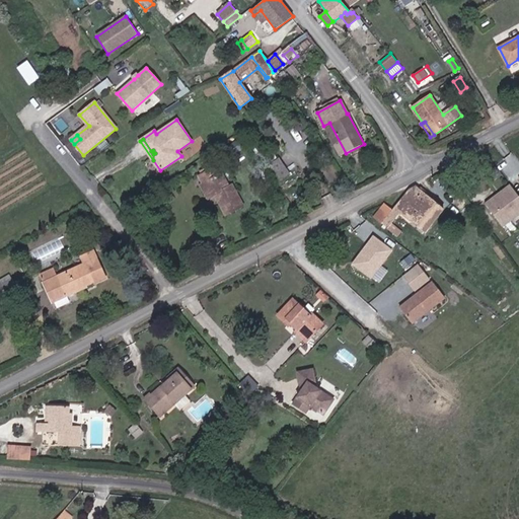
[(231,156),(242,149),(237,140),(226,148),(231,156)]
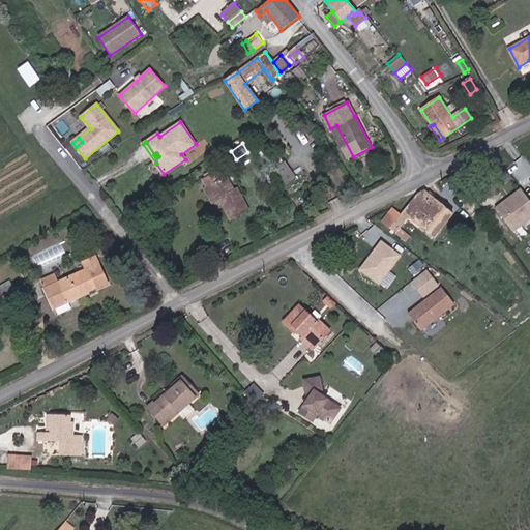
[(296,179),(285,164),(272,172),(283,187),(296,179)]
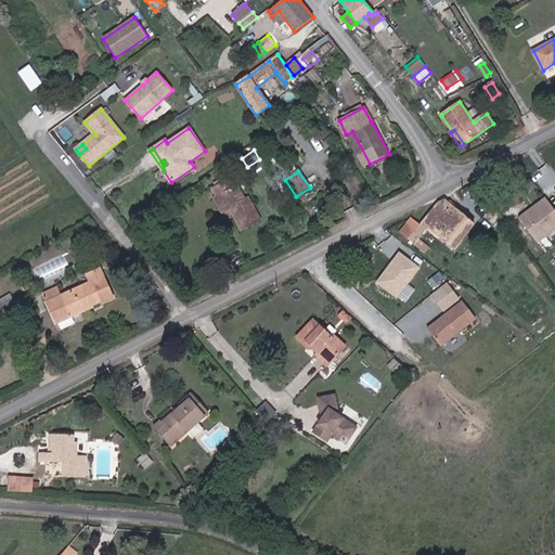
[(244,199),(236,185),(233,188),(229,179),(224,182),(216,186),(213,189),(217,196),(219,195),(227,210),(230,208),(232,207),(235,214),(233,215),(242,230),(260,220),(248,197),(244,199)]
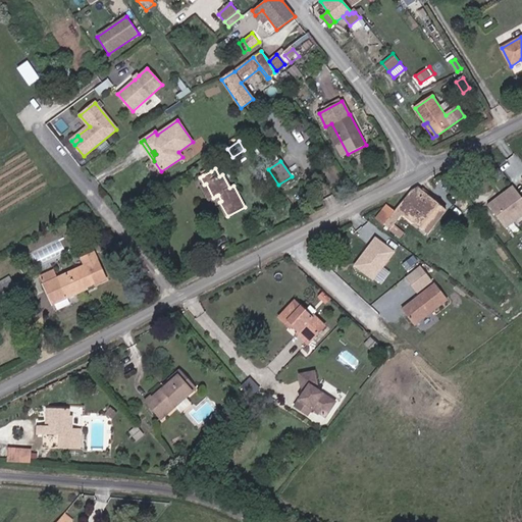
[(213,198),(206,184),(204,185),(202,186),(209,200),(213,198)]
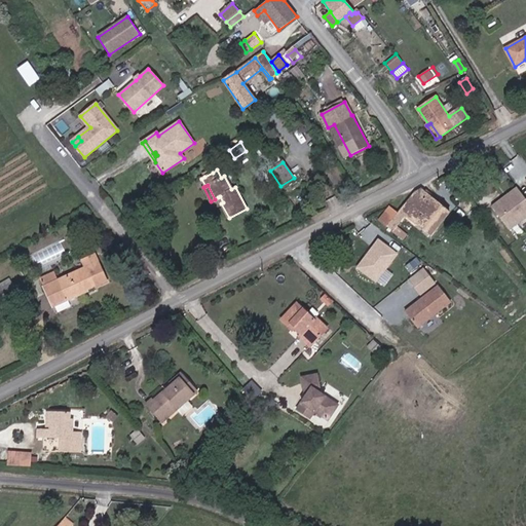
[(525,196),(519,185),(491,202),(508,229),(525,218),(525,196)]
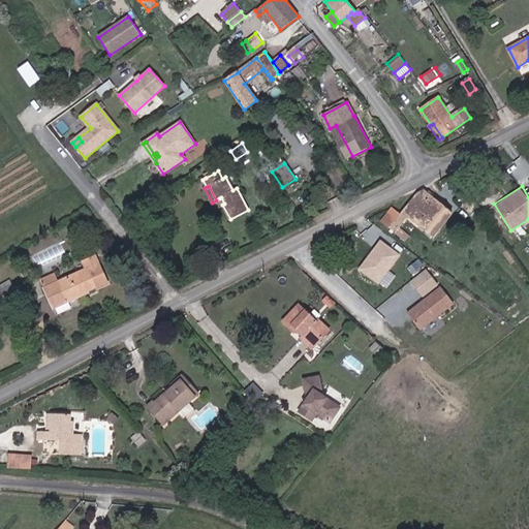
[(432,237),(452,213),(424,189),(417,193),(400,215),(392,208),(381,221),(395,232),(399,227),(394,222),(397,218),(403,223),(406,218),(410,219),(432,237)]
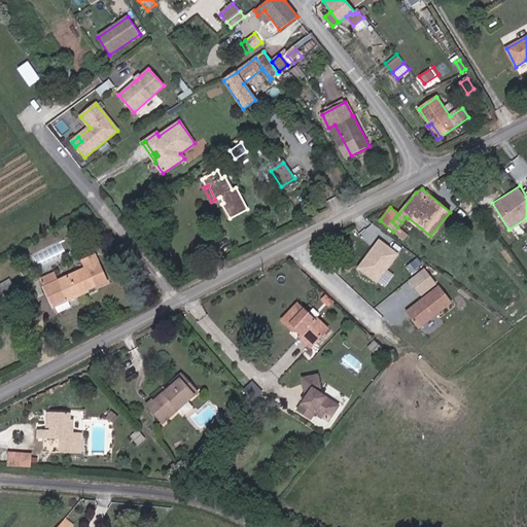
[(397,226),(401,222),(395,217),(392,221),(397,226)]
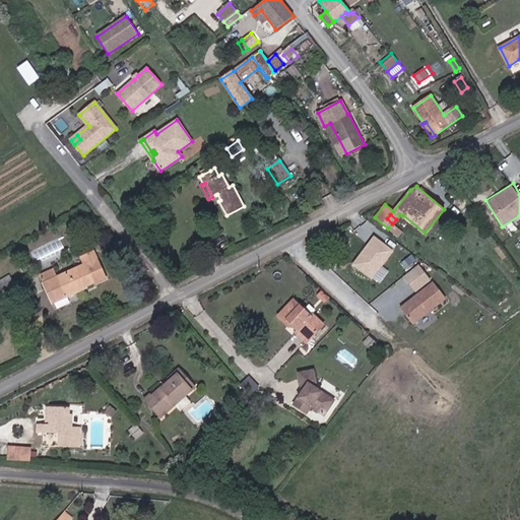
[(398,237),(402,232),(392,223),(388,229),(398,237)]
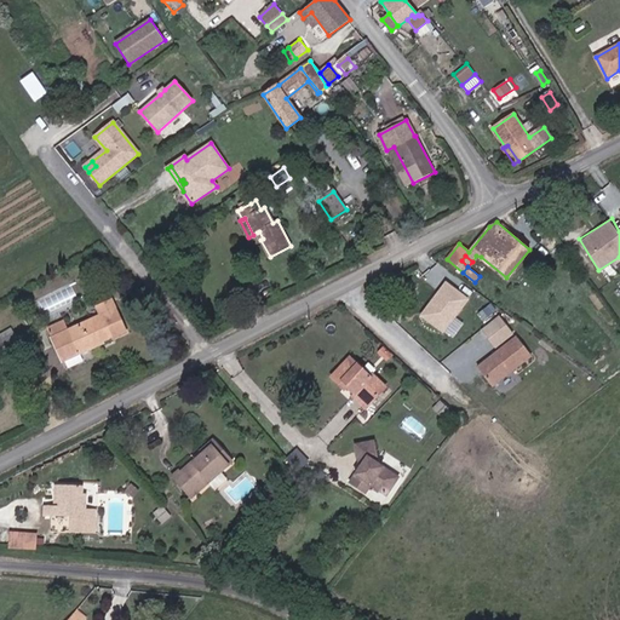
[(419,315),(443,333),(471,298),(448,279),(419,315)]
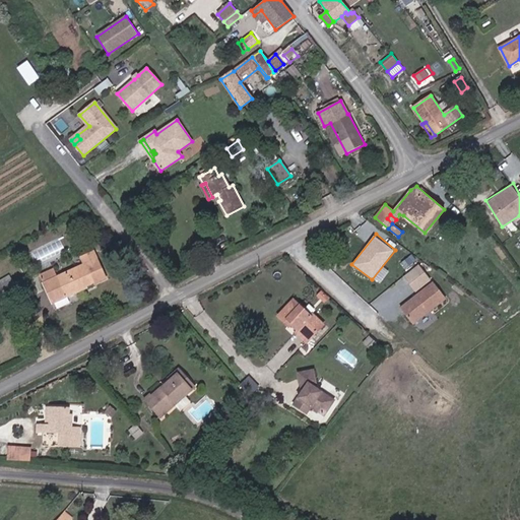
[(61,239),(34,250),(39,262),(65,251),(61,239)]
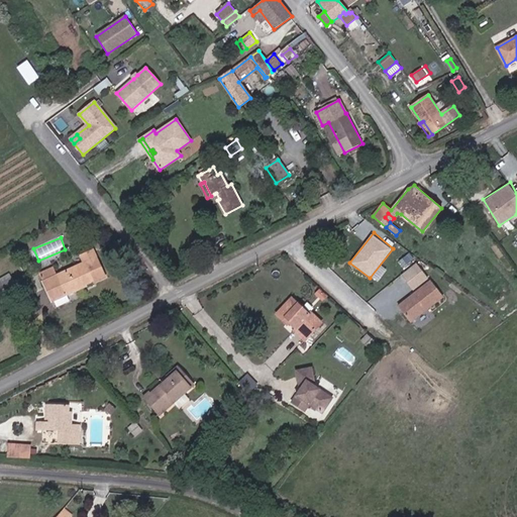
[(85,284),(92,280),(93,282),(105,277),(93,250),(81,255),(85,263),(57,276),(54,268),(39,274),(53,301),(85,286),(85,284)]
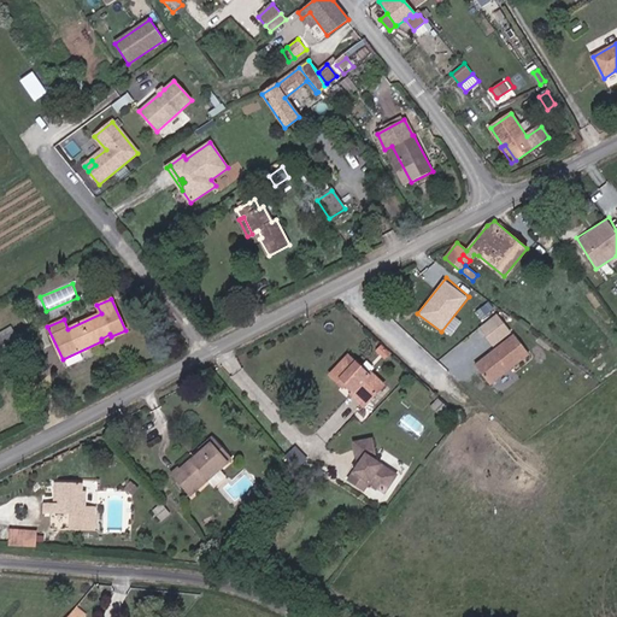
[(495,346),(513,331),(498,312),(479,328),(495,346)]
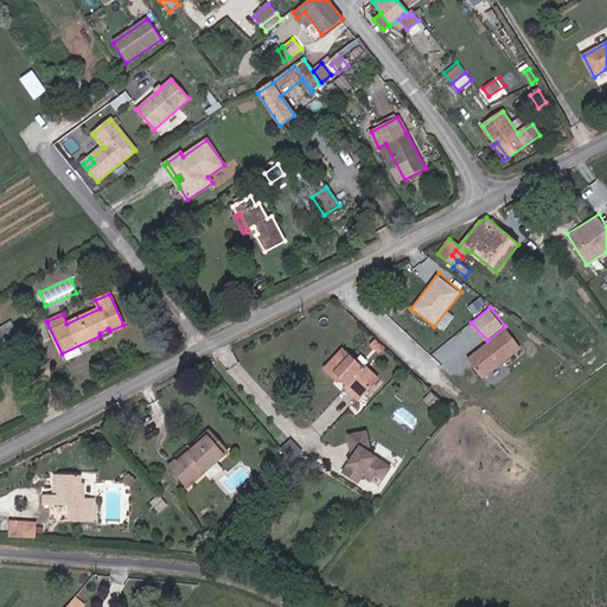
[(0,333),(0,334),(13,326),(11,321),(0,327),(0,333)]
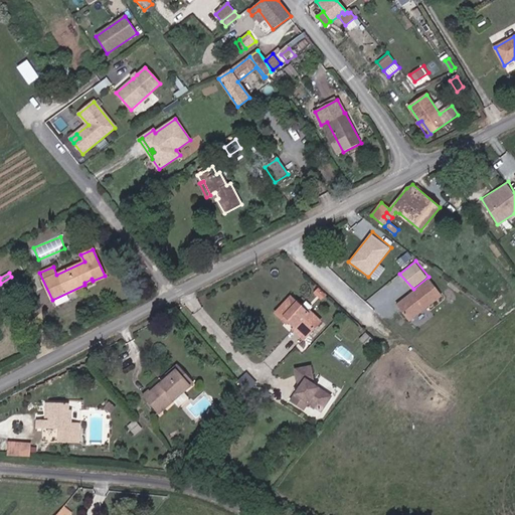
[(16,286),(11,277),(0,284),(5,292),(16,286)]
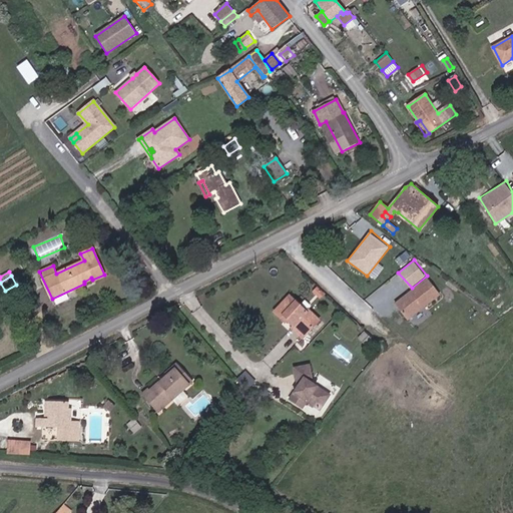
[(395,304),(410,321),(441,293),(426,276),(395,304)]
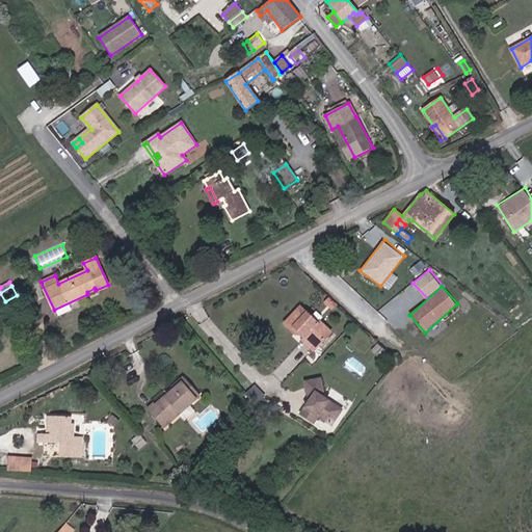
[(336,304),(328,298),(325,302),(331,309),(336,304)]
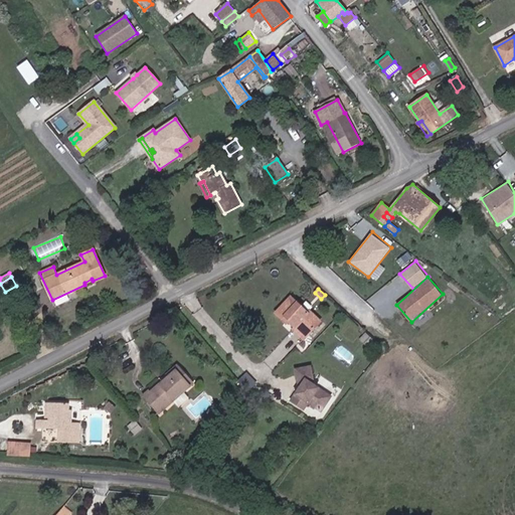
[(304,339),(320,322),(310,311),(308,313),(291,297),(276,313),(286,323),(289,320),(291,318),(298,324),(296,326),(293,329),(304,339)]
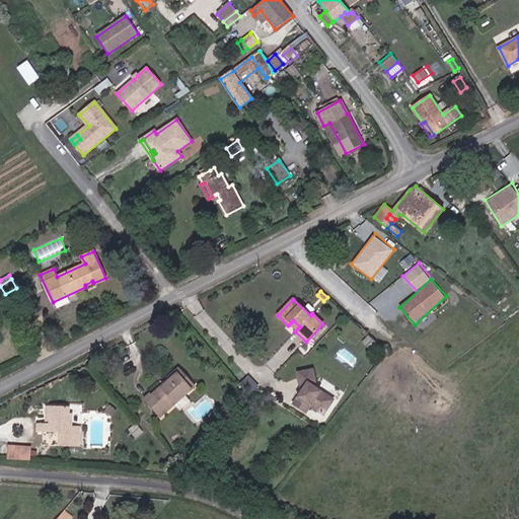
[(300,326),(293,320),(291,322),(298,328),(300,326)]
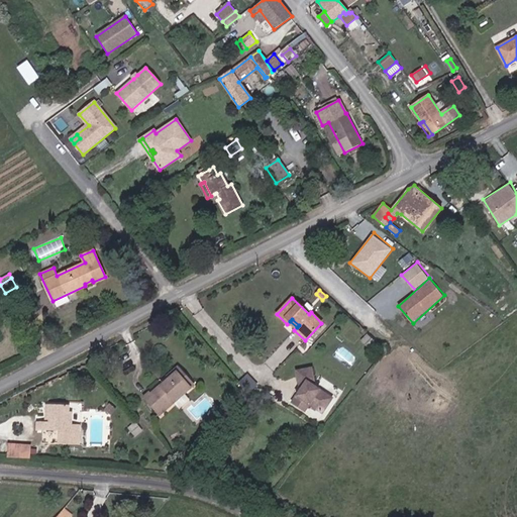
[(184,393),(191,387),(184,378),(186,376),(178,367),(167,377),(169,379),(171,382),(164,388),(162,385),(151,394),(149,392),(143,397),(159,415),(174,402),(184,393)]
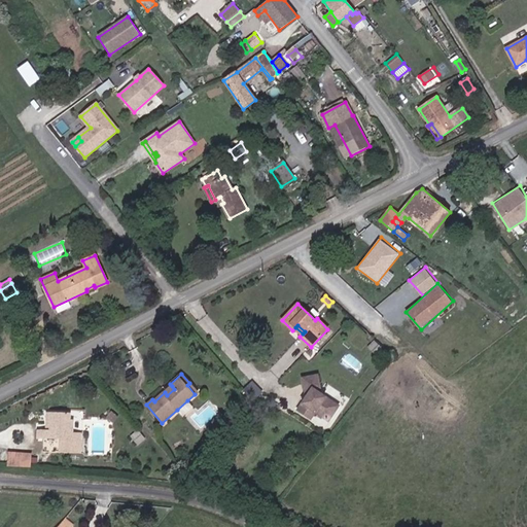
[(328,421),(339,406),(319,392),(320,390),(317,375),(302,378),(305,393),(307,395),(309,396),(307,399),(305,398),(296,411),(310,419),(315,412),(328,421)]
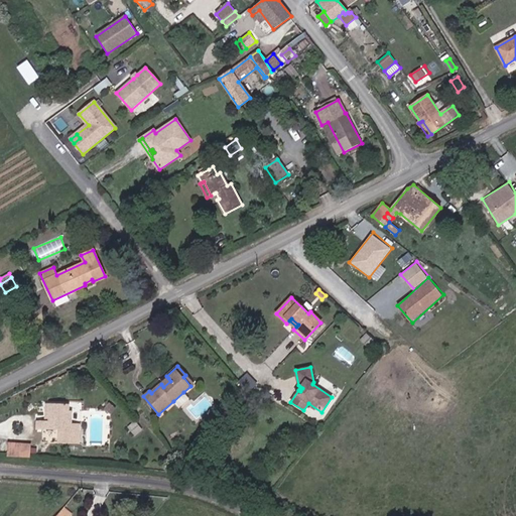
[(192,384),(185,375),(183,377),(190,386),(192,384)]
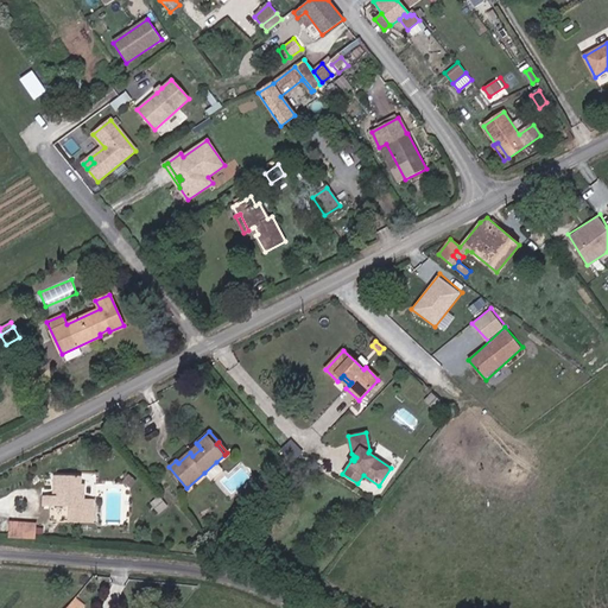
[(192,456),(201,449),(198,445),(190,453),(192,456)]
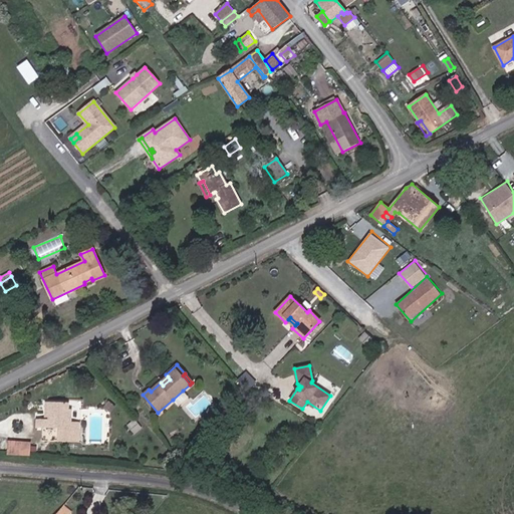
[(245,395),(234,387),(229,393),(240,401),(245,395)]
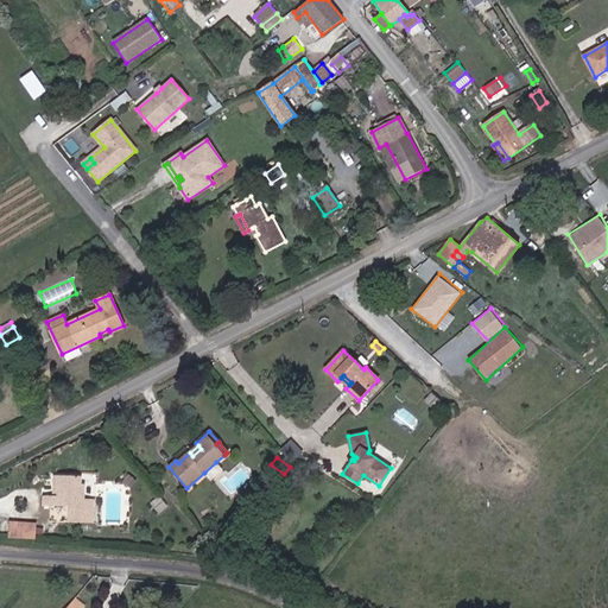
[(222,469),(216,462),(204,473),(210,480),(222,469)]
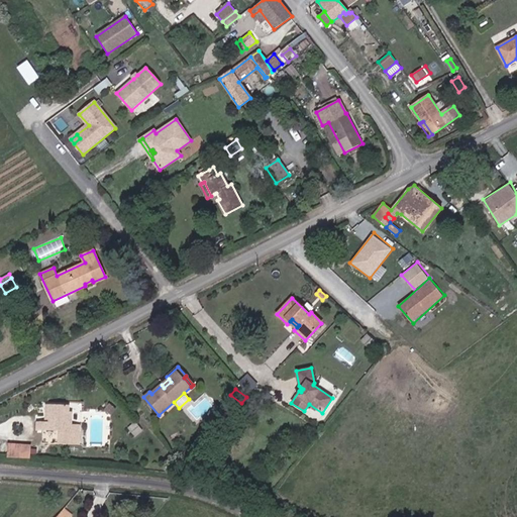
[(232,413),(241,403),(230,395),(222,404),(232,413)]
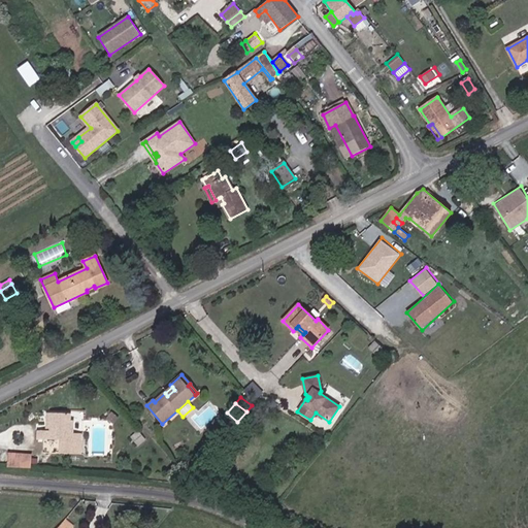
[(72,434),(73,421),(70,421),(71,414),(51,413),(51,424),(53,424),(52,431),(46,431),(43,430),(43,439),(60,439),(60,454),(80,454),(81,434),(72,434)]
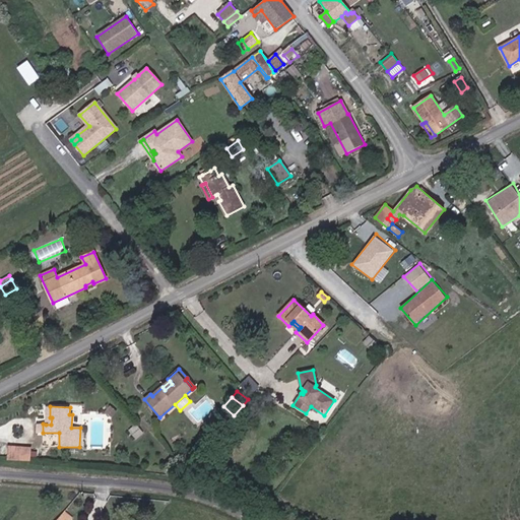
[(142,433),(136,426),(131,430),(137,437),(142,433)]
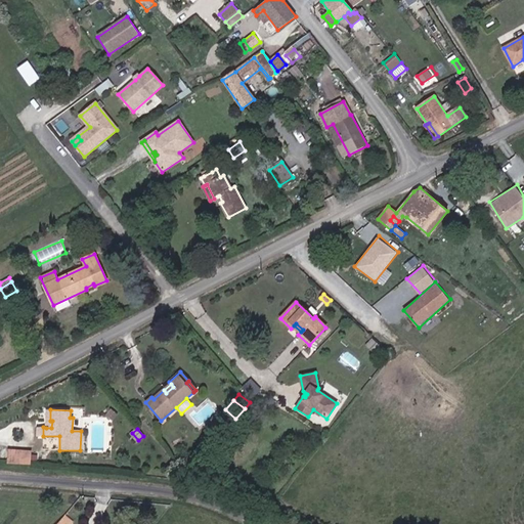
[(31,465),(32,454),(25,453),(26,450),(8,449),(7,463),(31,465)]
